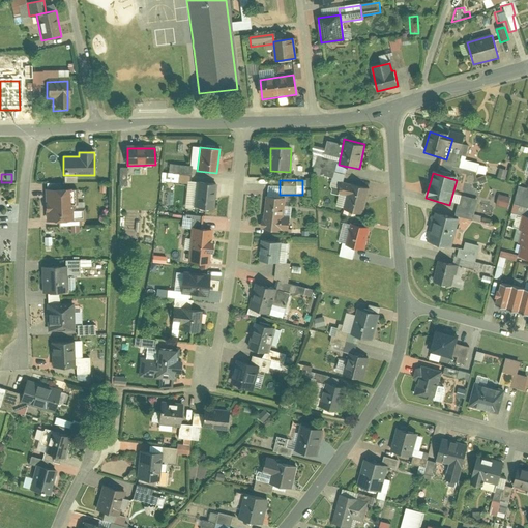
[(214,209),(216,184),(196,182),(194,207),(214,209)]
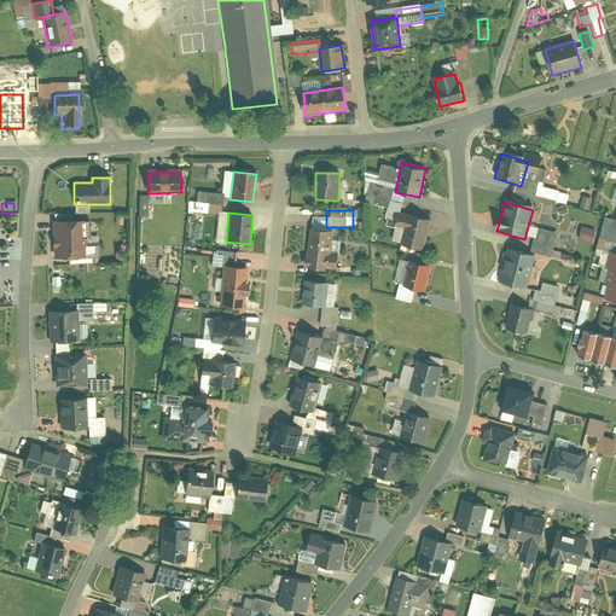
[(401,247),(424,251),(431,219),(408,214),(401,247)]
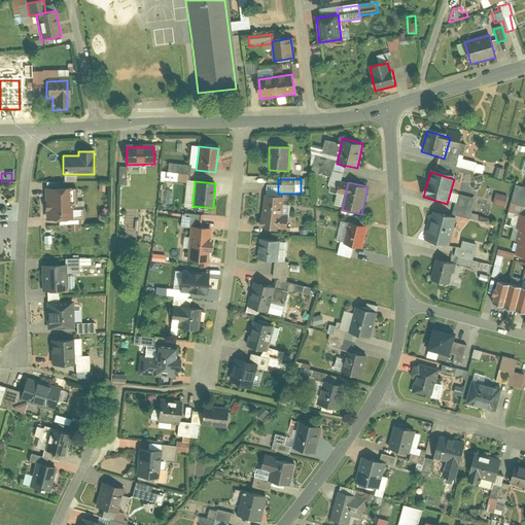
[(71,220),(70,187),(44,188),(46,221),(71,220)]
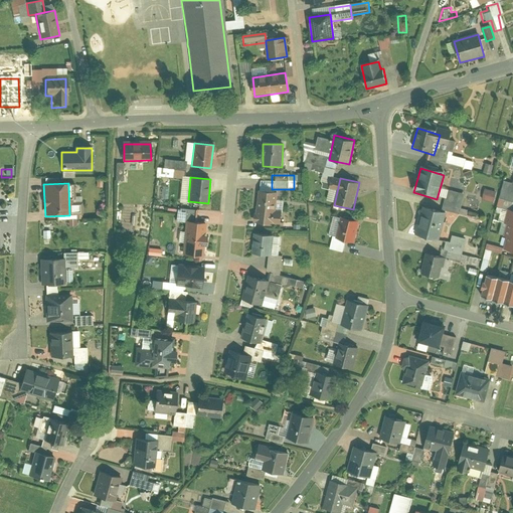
[(482,190),(480,200),(492,203),(494,192),(482,190)]
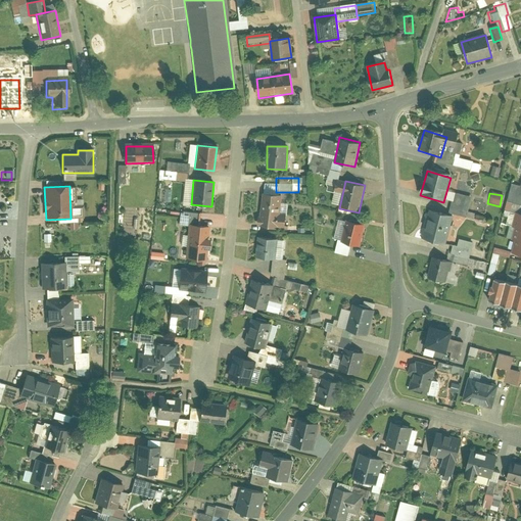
[(281,195),(262,194),(259,226),(278,227),(281,195)]
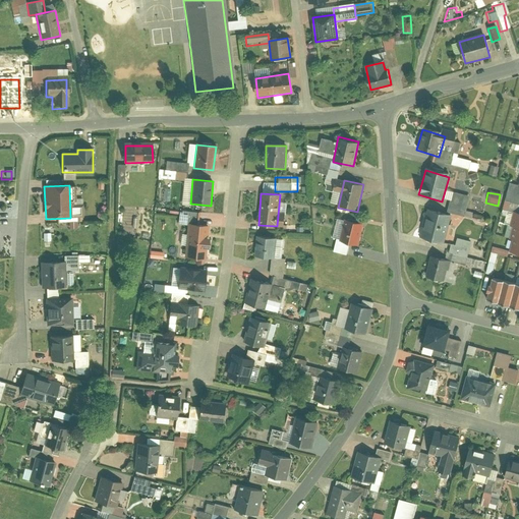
[(420,238),(443,244),(452,213),(429,206),(420,238)]
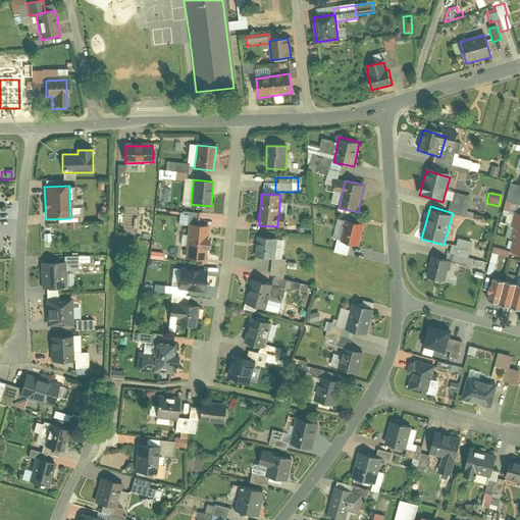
[(506,250),(519,254),(519,211),(518,211),(506,250)]
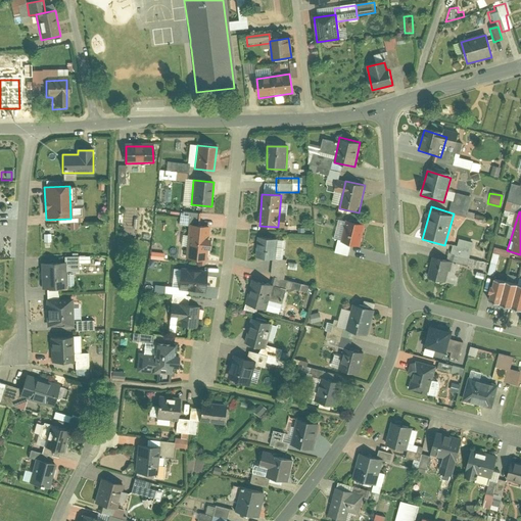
[(341,242),(360,246),(365,225),(345,221),(341,242)]
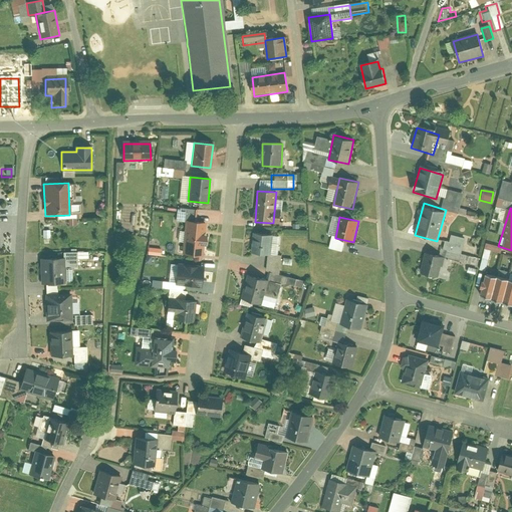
[(202,256),(206,223),(186,221),(182,254),(202,256)]
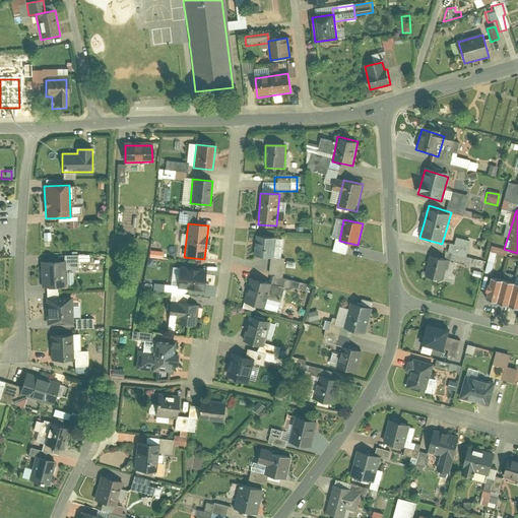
[(253,255),(274,257),(276,237),(255,235),(253,255)]
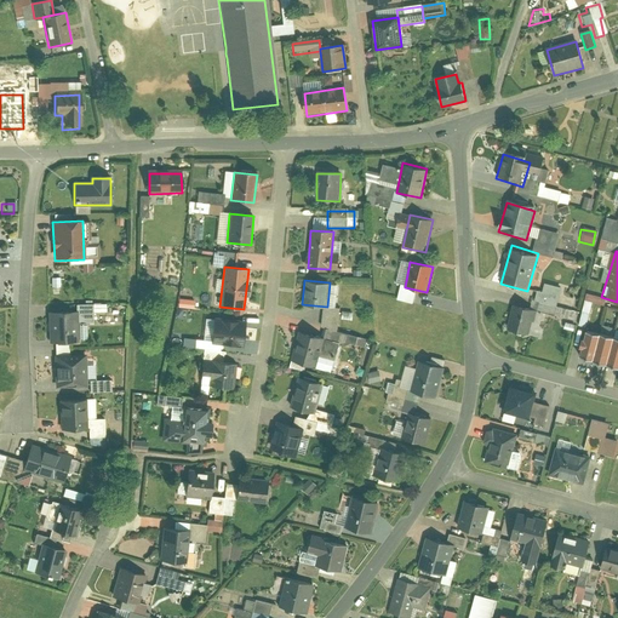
[(583,327),(589,303),(601,307),(604,301),(584,295),(576,326),(583,327)]
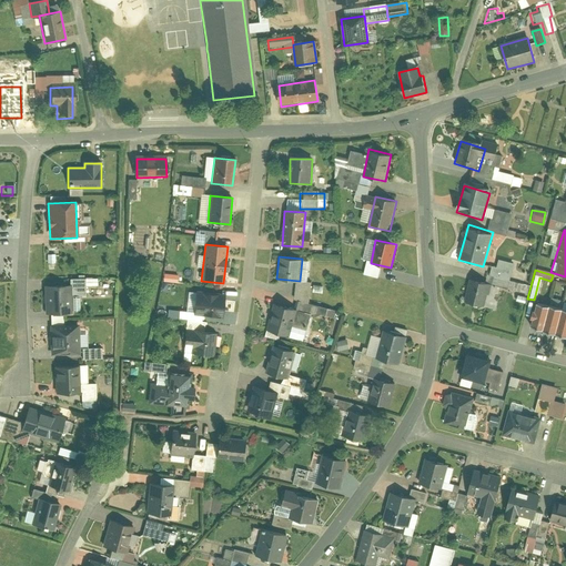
[(465,302),(487,309),(495,284),(472,278),(465,302)]
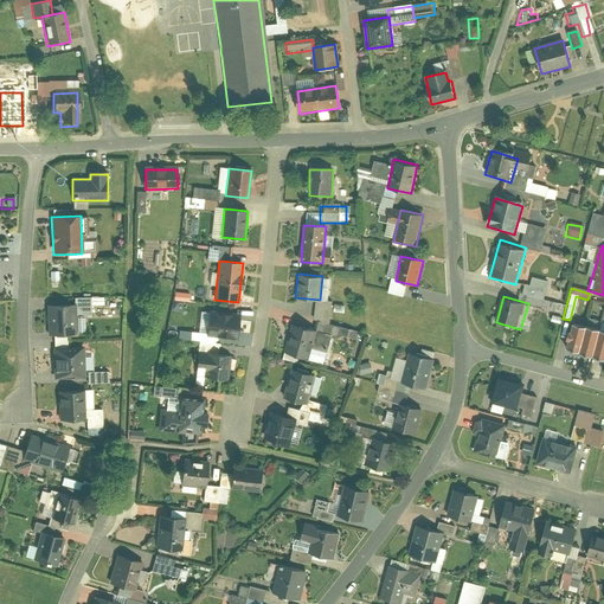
[(90,299),(75,300),(75,304),(46,307),(47,336),(77,335),(76,316),(90,316),(90,299)]
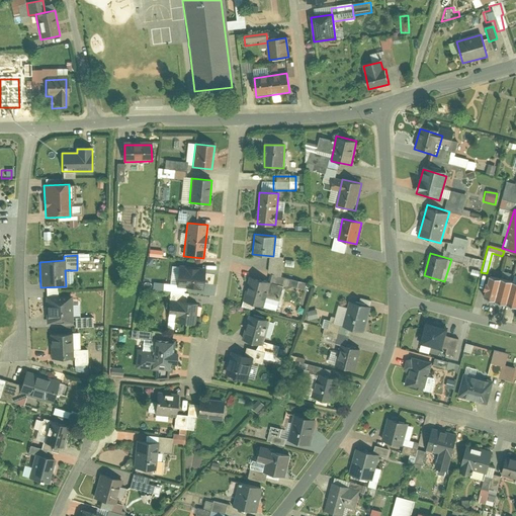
[(176,287),(202,290),(204,268),(179,265),(176,287)]
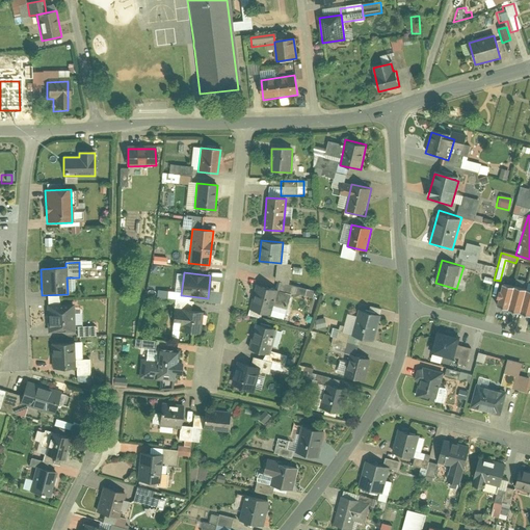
[(495,306),(529,316),(529,292),(502,284),(495,306)]
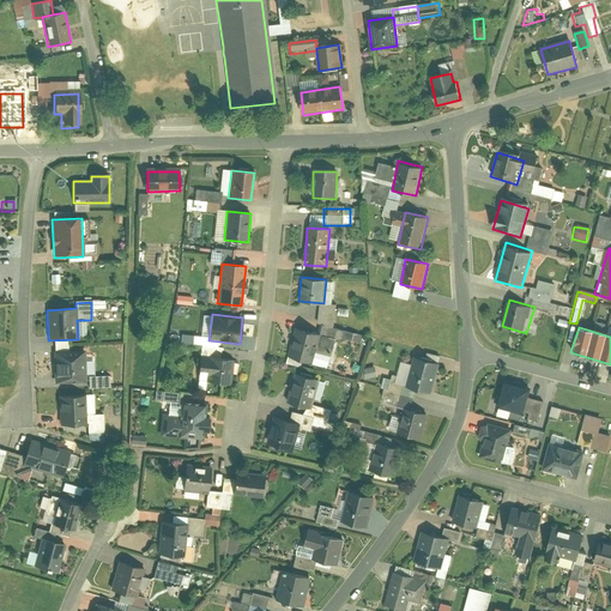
[(289,356),(315,362),(322,334),(296,328),(289,356)]
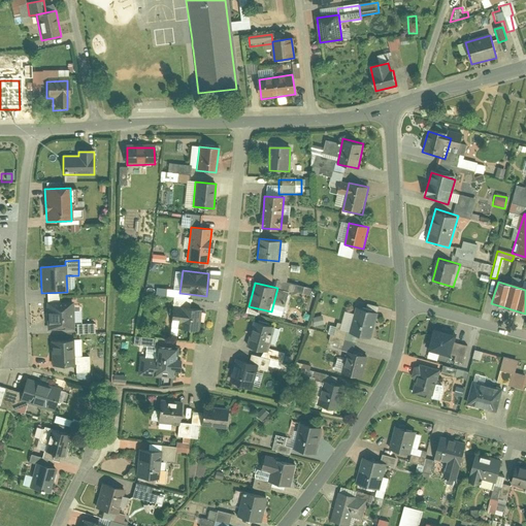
[(73,330),(73,302),(59,302),(59,293),(46,294),(47,330),(73,330)]
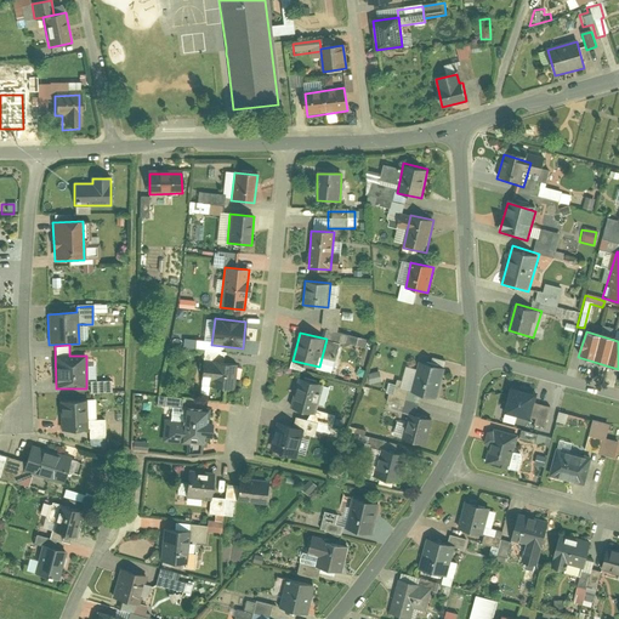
[(233,390),(236,364),(203,361),(200,376),(210,376),(209,387),(233,390)]
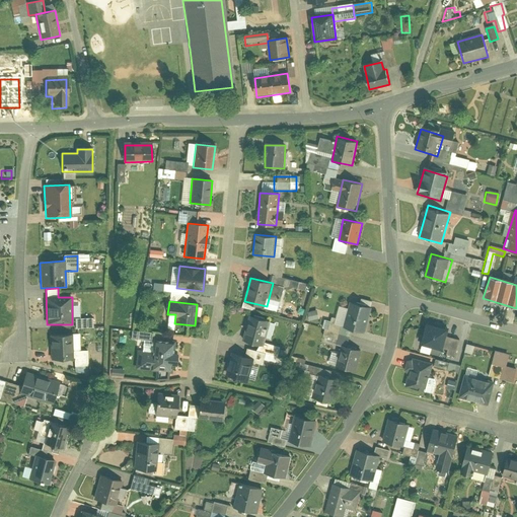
[(345,328),(365,333),(371,307),(350,302),(345,328)]
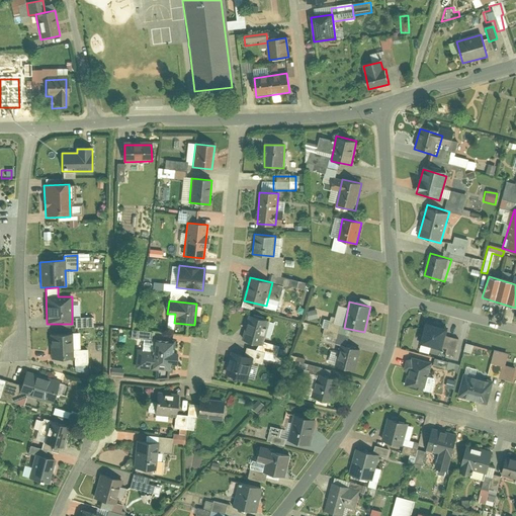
[(244,341),(264,345),(270,321),(250,316),(244,341)]
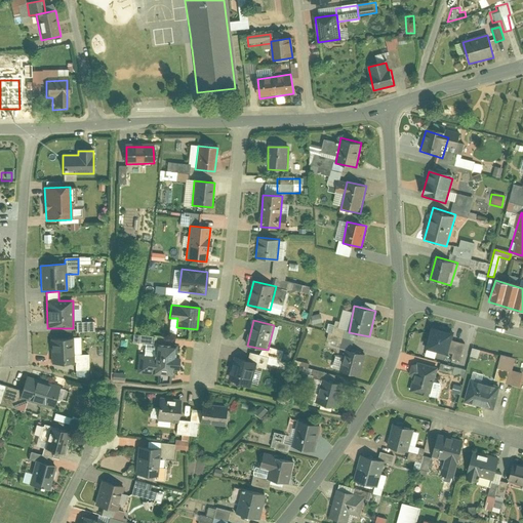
[(338,344),(340,331),(335,330),(335,323),(332,323),(331,326),(326,325),(324,342),(338,344)]
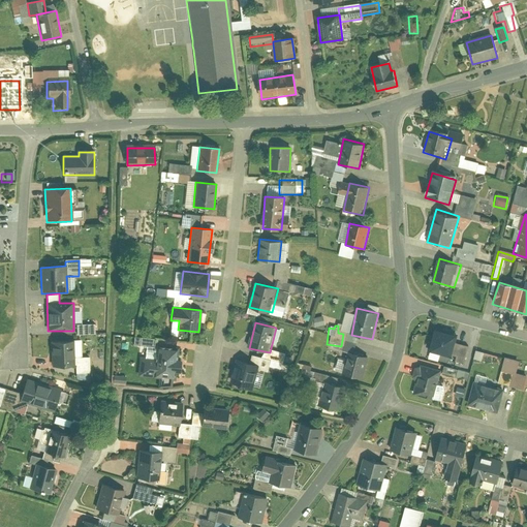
[(436,331),(430,353),(447,359),(455,336),(436,331)]
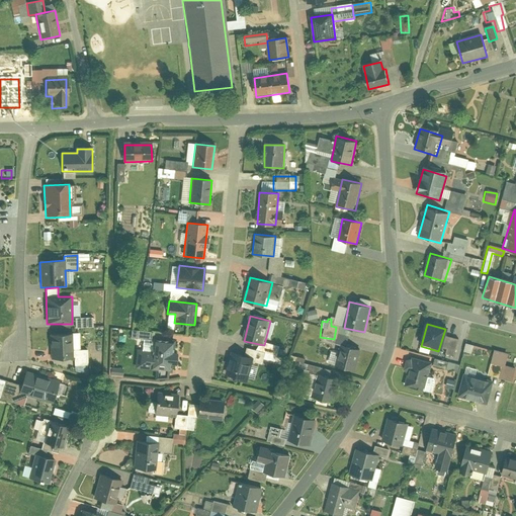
[(130,331),(127,338),(142,341),(144,333),(130,331)]
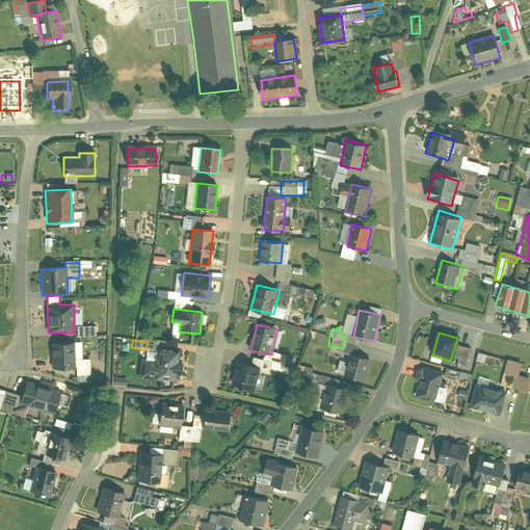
[(80,344),(51,344),(52,370),(75,368),(76,382),(90,385),(89,360),(81,360),(80,344)]
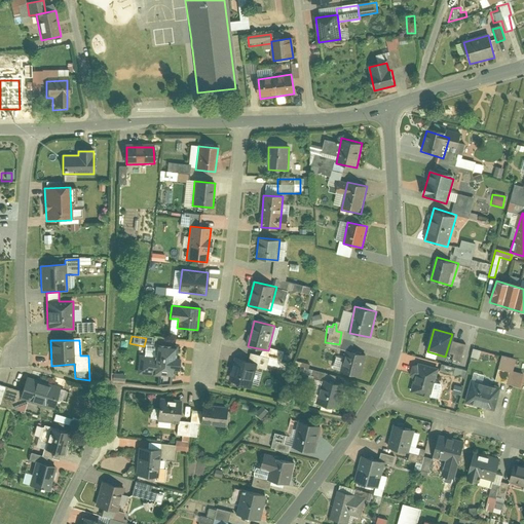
[(155,357),(139,356),(138,374),(159,375),(158,385),(170,385),(171,378),(173,378),(174,371),(179,371),(180,360),(174,359),(175,346),(156,344),(155,357)]
